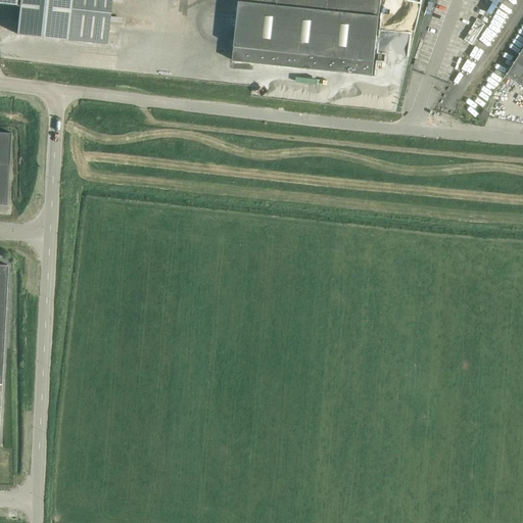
[(0,0),(0,2),(19,5),(16,34),(107,44),(111,0),(0,0)]
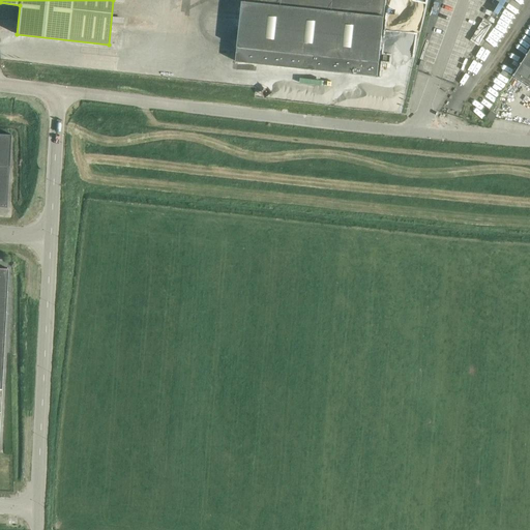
[(242,0),(236,61),(378,77),(385,0),(242,0)]
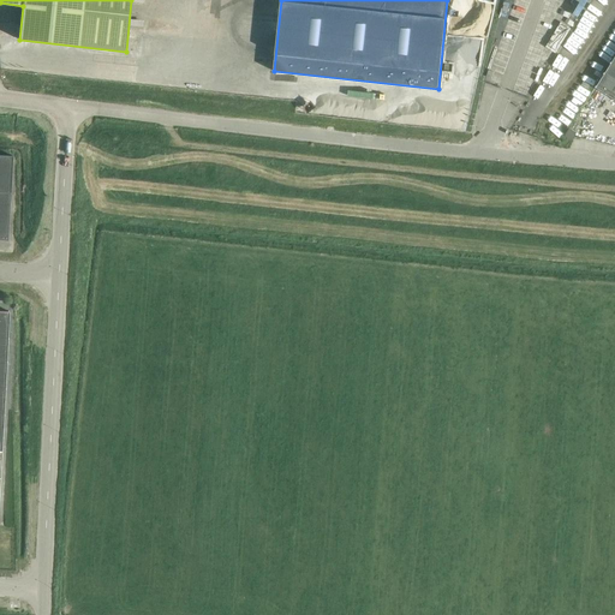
[(578,18),(587,0),(578,0),(571,13),(578,18)]
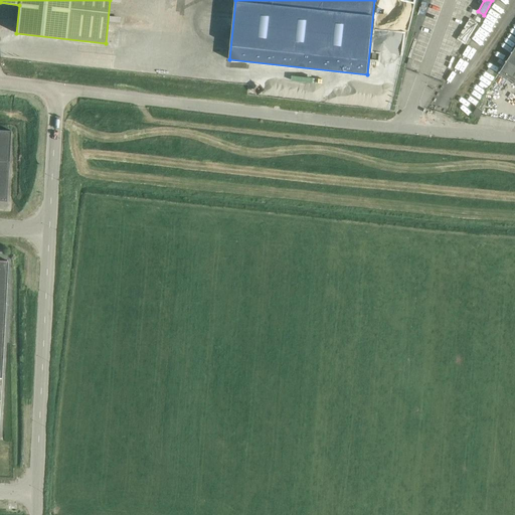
[(501,69),(499,72),(514,82),(514,48),(502,70),(501,69)]
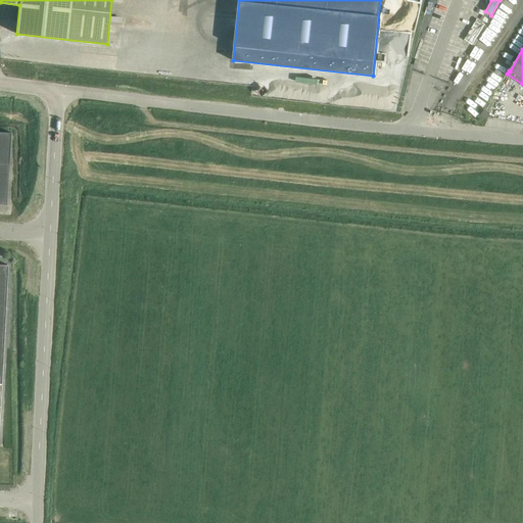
[(480,115),(486,120),(490,113),(484,109),(480,115)]
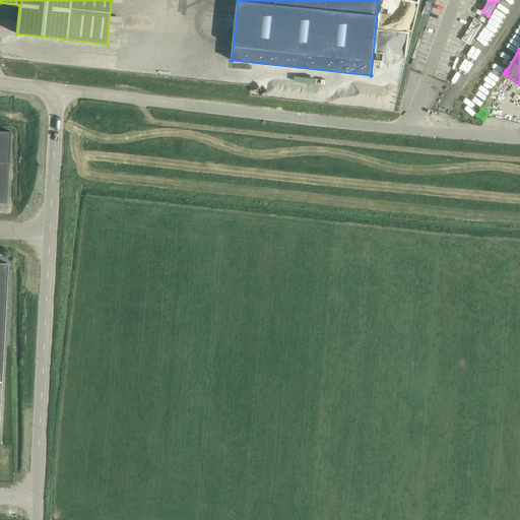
[(0,202),(6,203),(10,132),(0,131),(0,202)]
